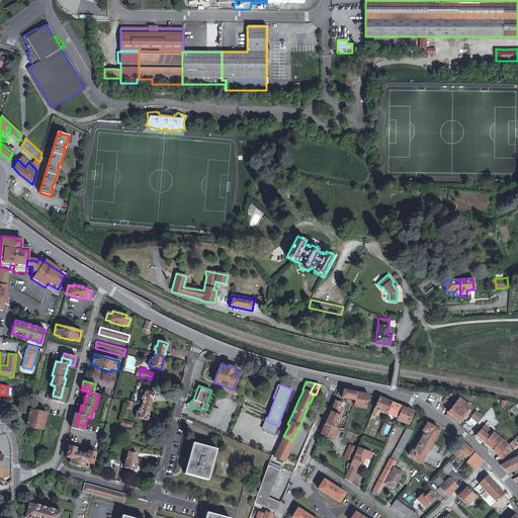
[(68,390),(63,389),(61,398),(53,396),(52,400),(64,403),(68,390)]
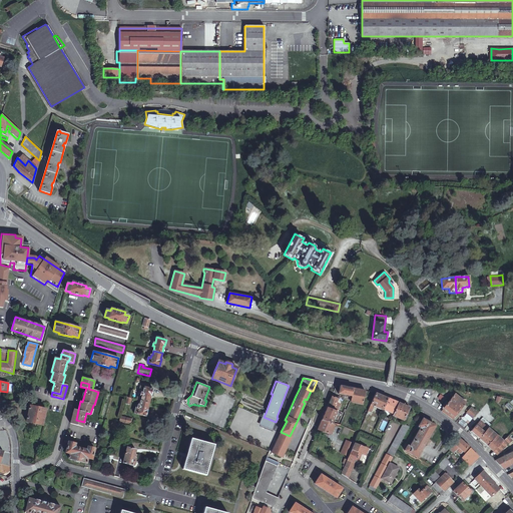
[(352,396),(353,388),(340,385),(338,394),(344,395),(344,399),(350,400),(351,396),(352,396)]
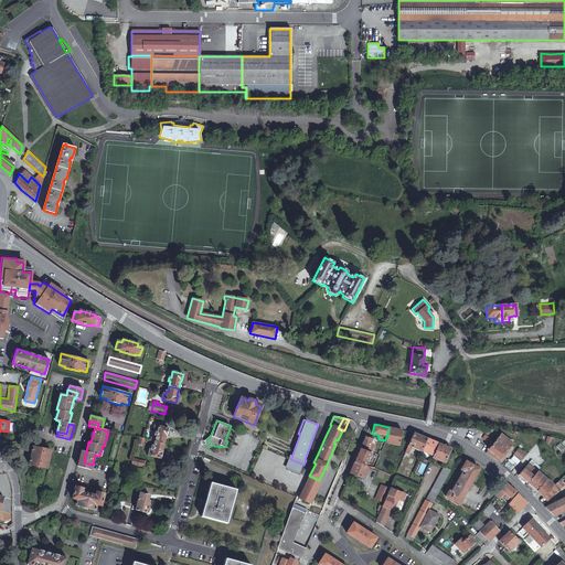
[(151,440),(155,441),(164,444),(167,436),(169,428),(159,426),(156,426),(151,440)]
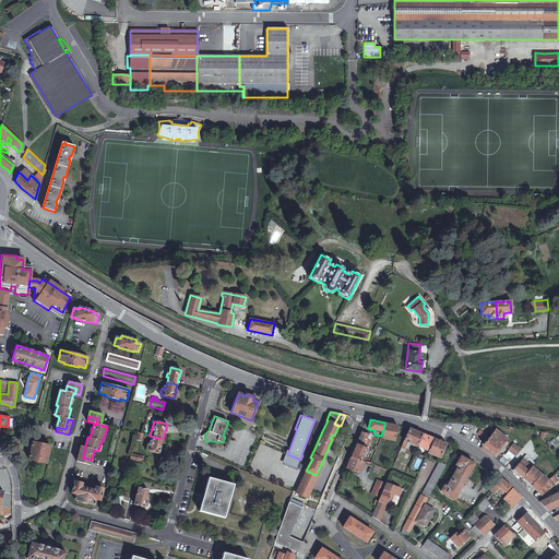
[(397,425),(384,423),(383,431),(382,431),(381,436),(381,437),(394,440),(397,425)]
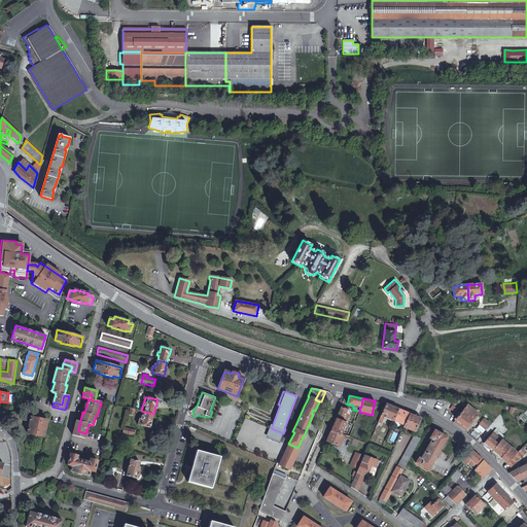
[(450,401),(420,399),(420,403),(437,413),(441,407),(444,401),(446,403),(446,405),(448,406),(450,401)]
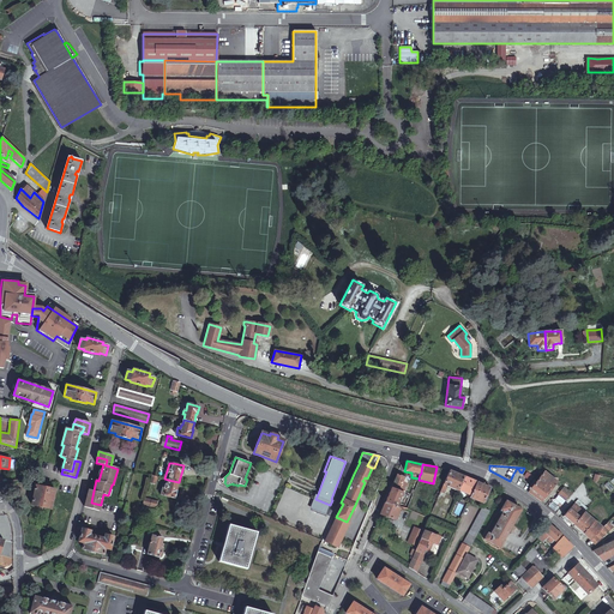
[(458,491),(464,476),(449,470),(447,474),(446,476),(440,489),(440,491),(444,493),(445,491),(446,486),(450,487),(458,489),(458,491)]
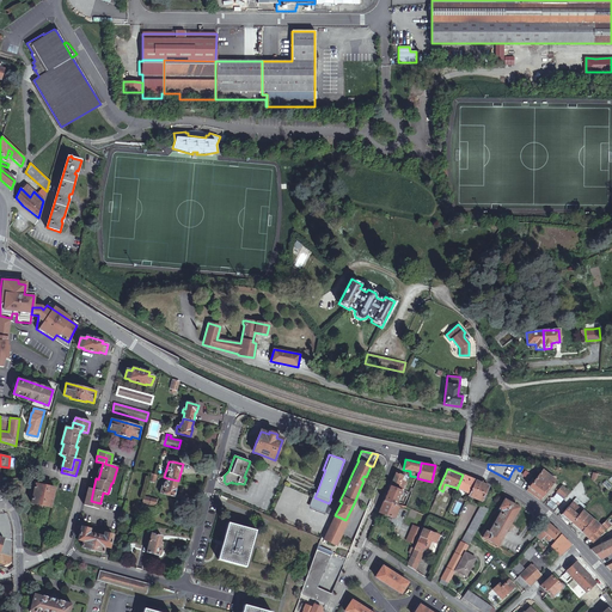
[(555,481),(542,470),(528,487),(526,490),(539,500),(542,496),(555,481)]
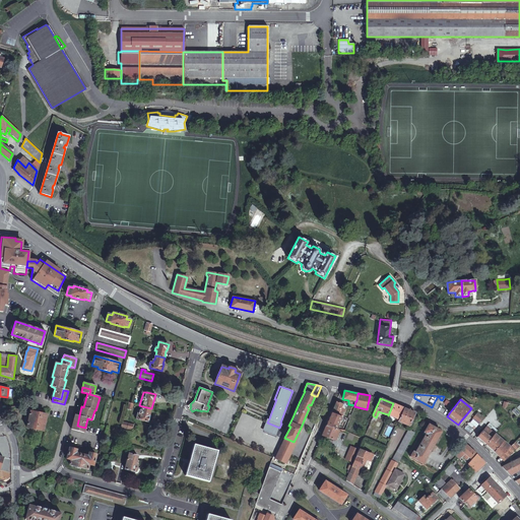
[(326,425),(337,429),(342,417),(337,415),(342,403),(336,401),(326,425)]
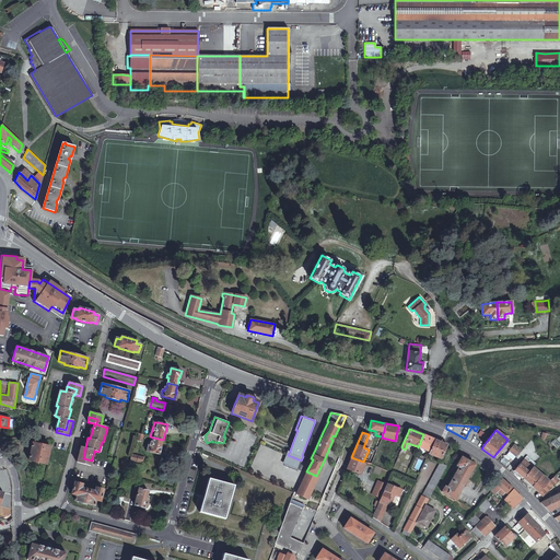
[(418,447),(429,451),(434,439),(423,434),(418,447)]
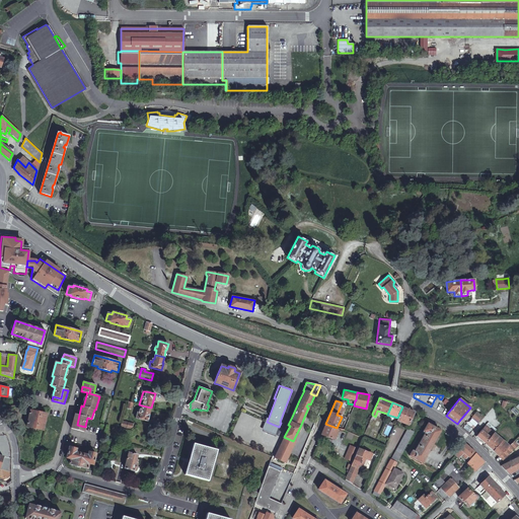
[(148,422),(151,408),(142,405),(141,410),(139,410),(139,413),(137,413),(136,419),(148,422)]
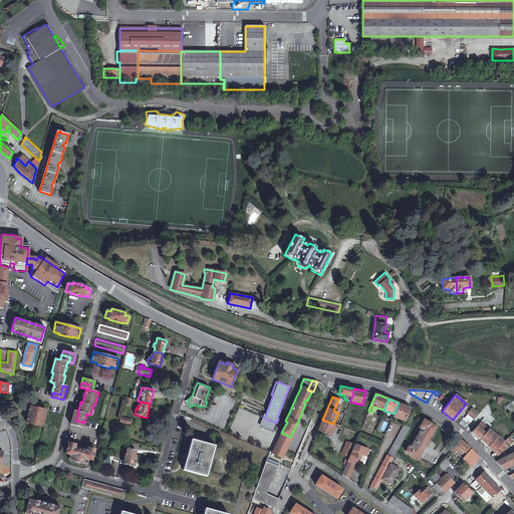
[(399,403),(394,414),(394,415),(405,420),(410,408),(407,406),(399,403)]
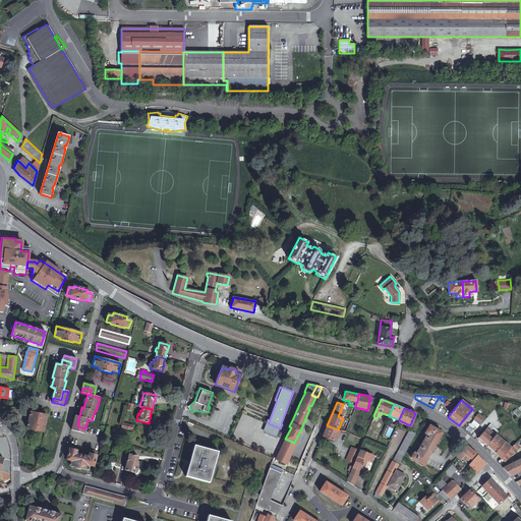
[(47,415),(31,411),(26,428),(44,431),(47,415)]
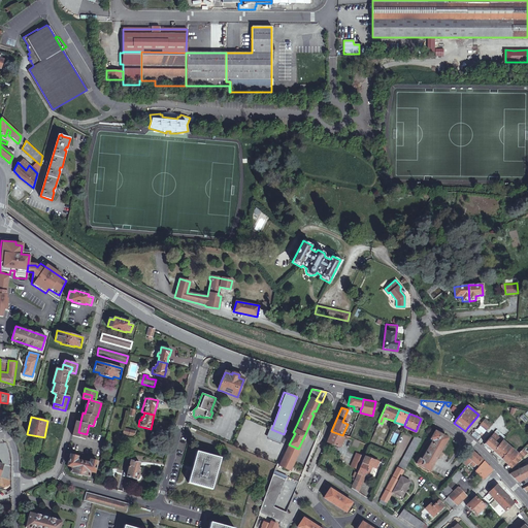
[(80,422),(76,421),(72,436),(85,439),(87,434),(78,432),(80,422)]
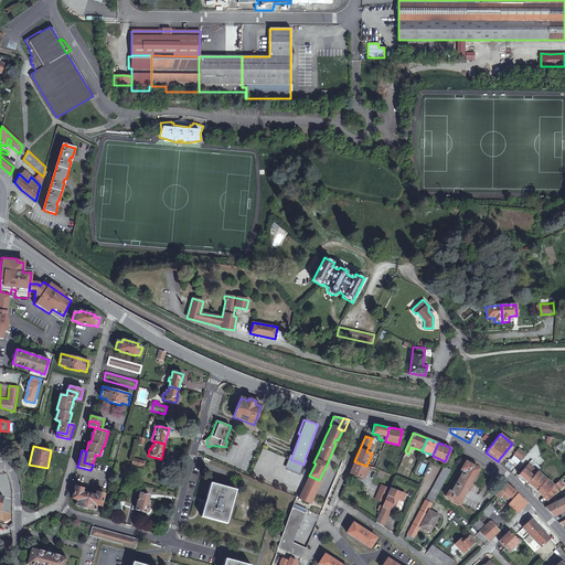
[(513,456),(520,460),(522,457),(516,451),(513,456)]
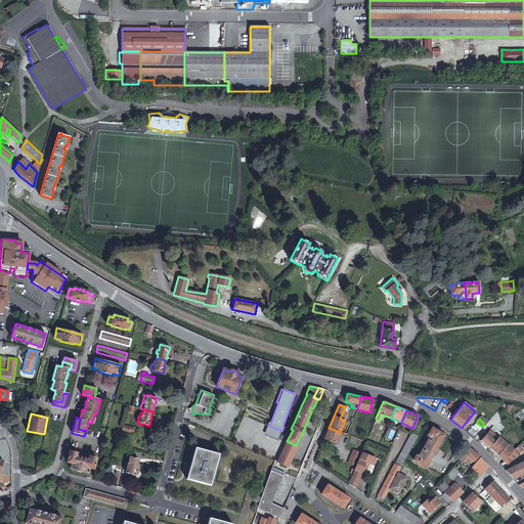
[(432,428),(431,427),(427,435),(430,437),(420,456),(418,455),(417,454),(412,461),(426,467),(427,466),(430,461),(434,453),(444,434),(432,428)]
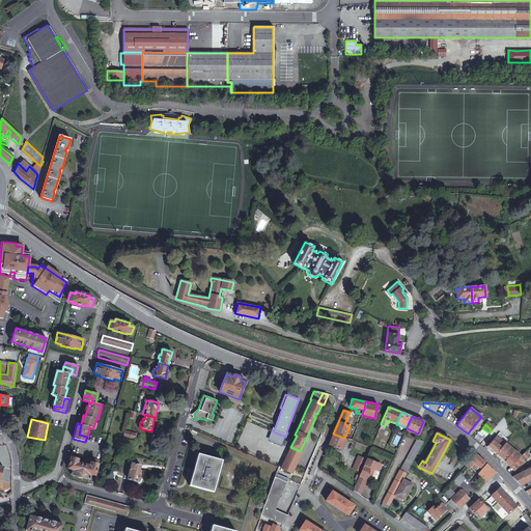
[(487,446),(495,453),(500,447),(504,443),(507,440),(499,432),(492,440),(492,441),(487,446)]
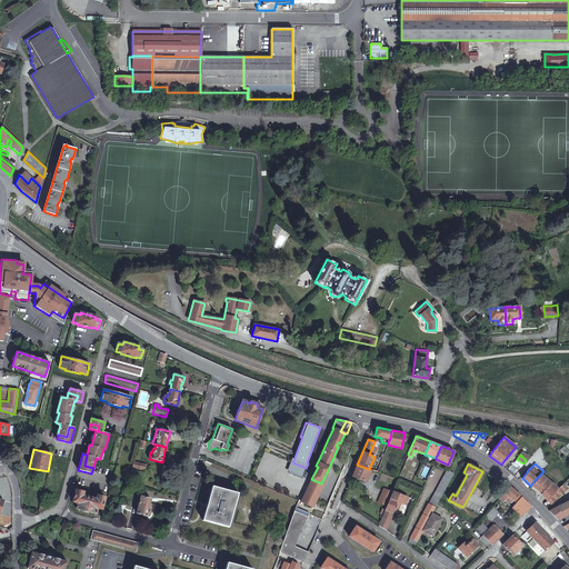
[(369,470),(356,466),(351,476),(365,480),(369,470)]
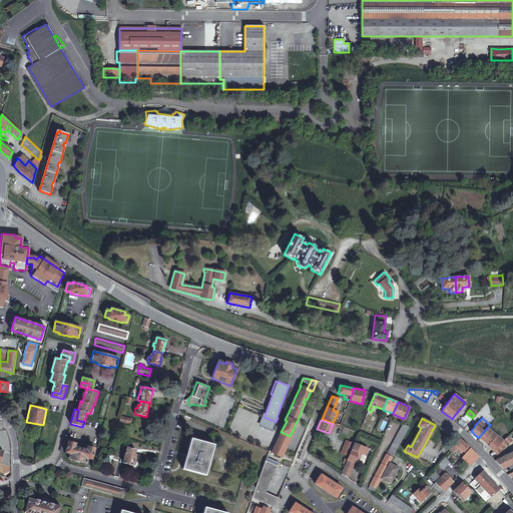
[(409,426),(403,423),(387,453),(393,456),(396,450),(409,426)]
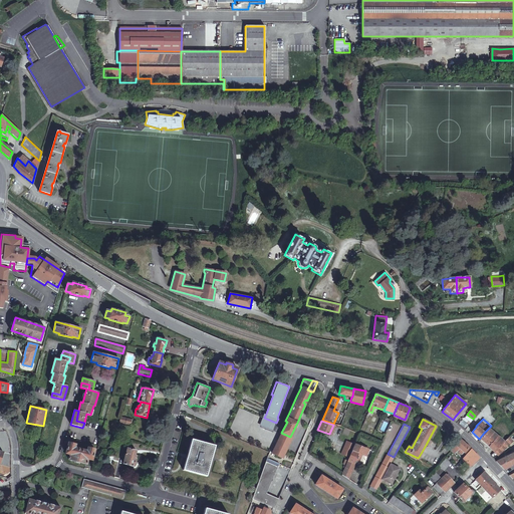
[(488,429),(484,433),(479,439),(487,446),(493,452),(494,452),(504,442),(497,436),(488,429)]
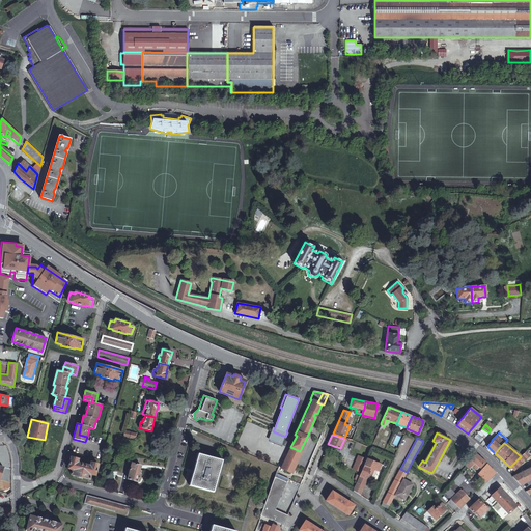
[(300,451),(290,447),(285,459),(297,465),(302,452),(300,451)]
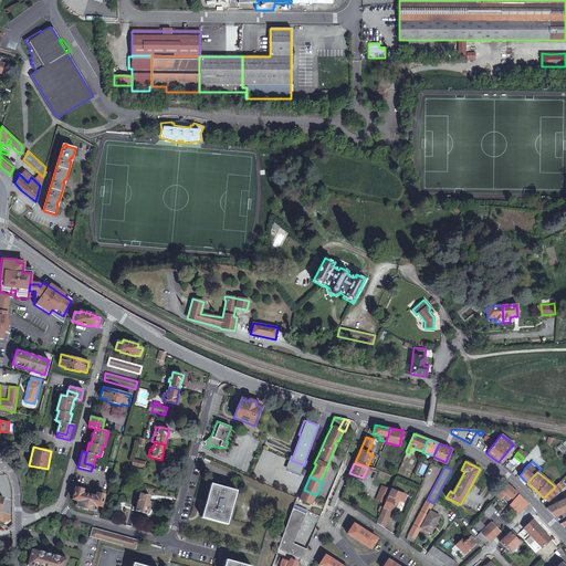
[(555,486),(544,498),(548,501),(564,485),(562,483),(559,481),(555,486)]
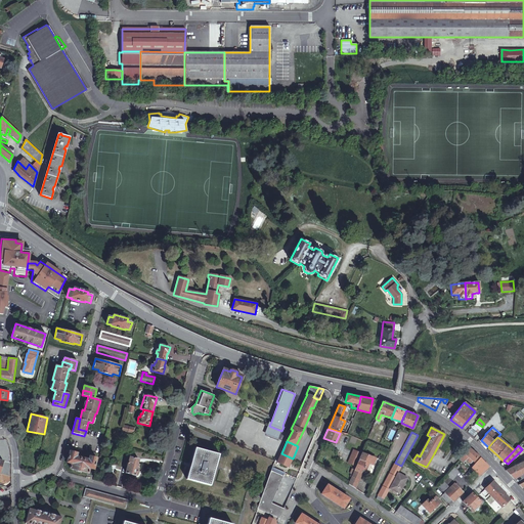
[(219,454),(195,448),(190,464),(190,467),(186,479),(210,485),(215,469),(216,466),(219,454)]
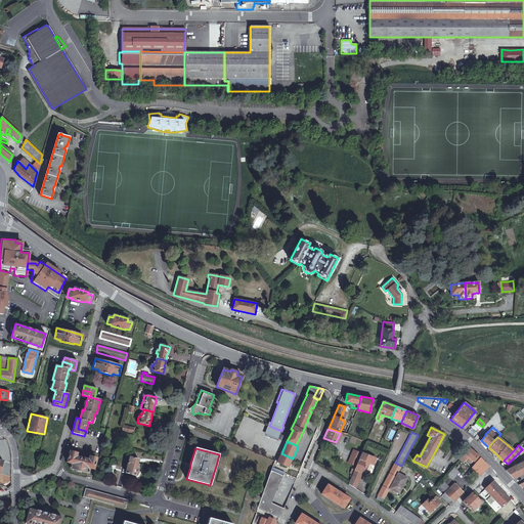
[(478,455),(469,448),(464,453),(460,459),(463,463),(466,460),(470,463),(472,461),(473,462),(478,455)]
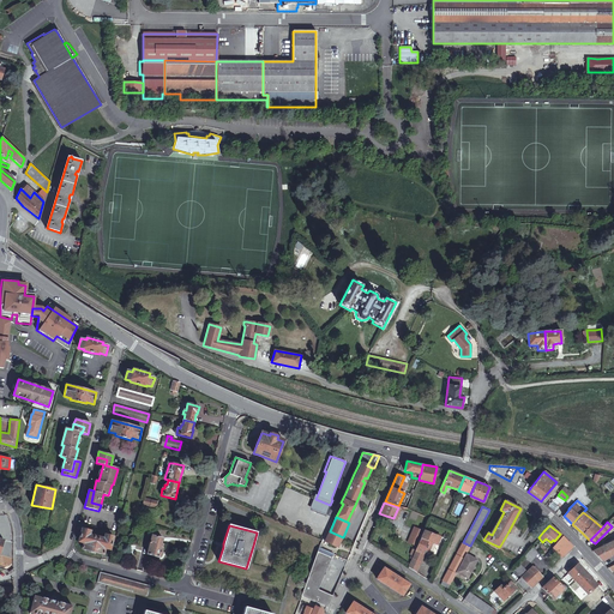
[(91,530),(83,528),(79,542),(84,543),(82,548),(103,554),(106,548),(110,549),(114,536),(106,534),(104,539),(90,534),(91,530)]
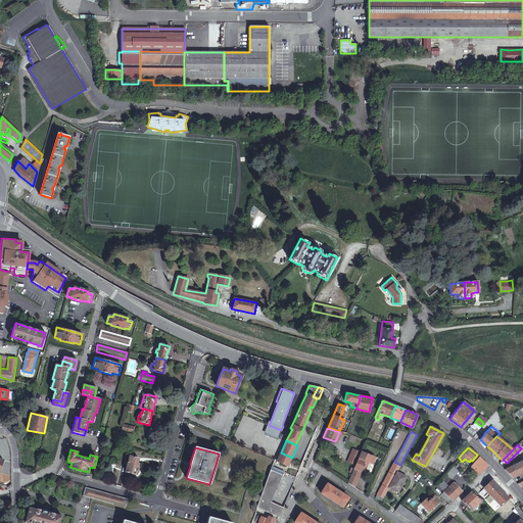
[(347,461),(355,465),(360,454),(352,450),(347,461)]
